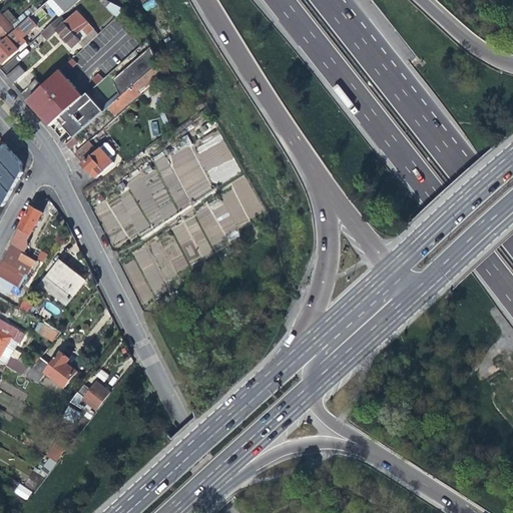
[(54,0),(65,13),(79,0),(54,0)]
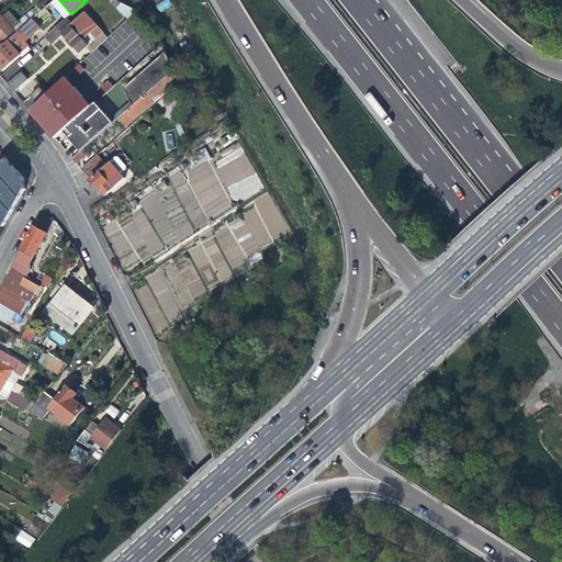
[(160,12),(171,6),(168,0),(165,0),(156,6),(160,12)]
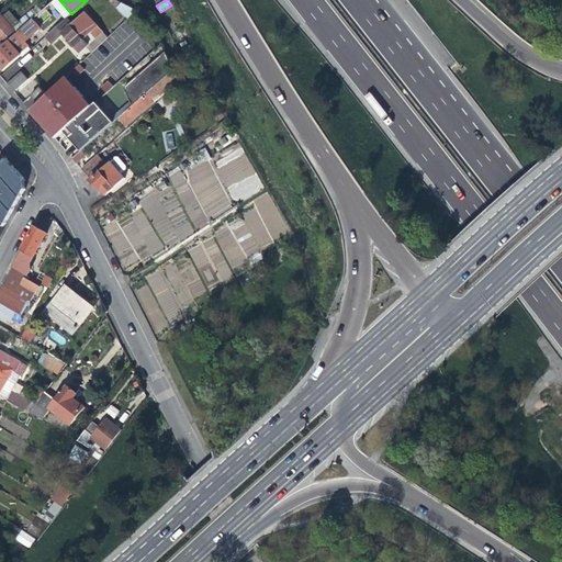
[(113,12),(124,23),(134,13),(119,6),(113,12)]
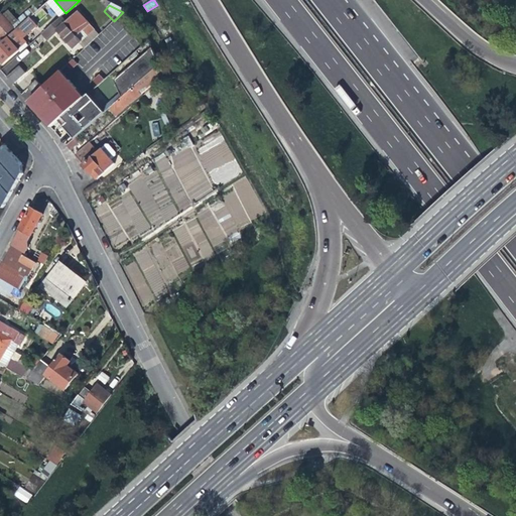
[(14,23),(18,28),(20,26),(30,18),(30,17),(26,12),(14,23)]
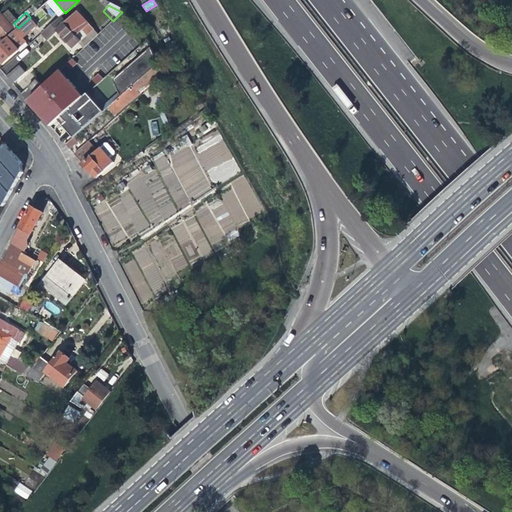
[(63,25),(58,20),(31,44),(36,49),(58,30),(66,39),(74,47),(75,46),(90,32),(91,31),(75,14),(63,25)]
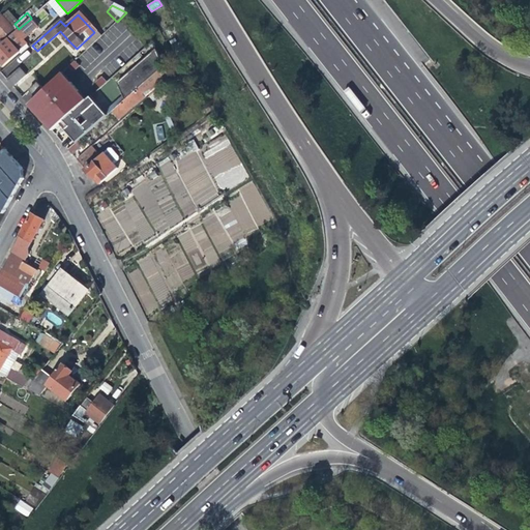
[(2,16),(0,17),(0,35),(3,39),(13,30),(2,16)]
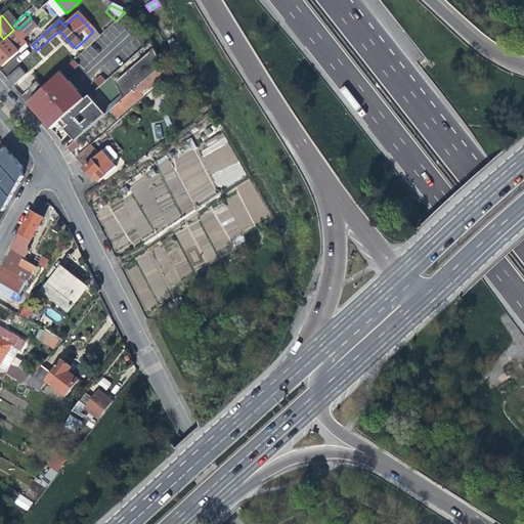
[(24,39),(38,26),(31,17),(31,18),(20,27),(18,29),(0,45),(0,60),(4,67),(19,52),(18,50),(28,43),(24,39)]
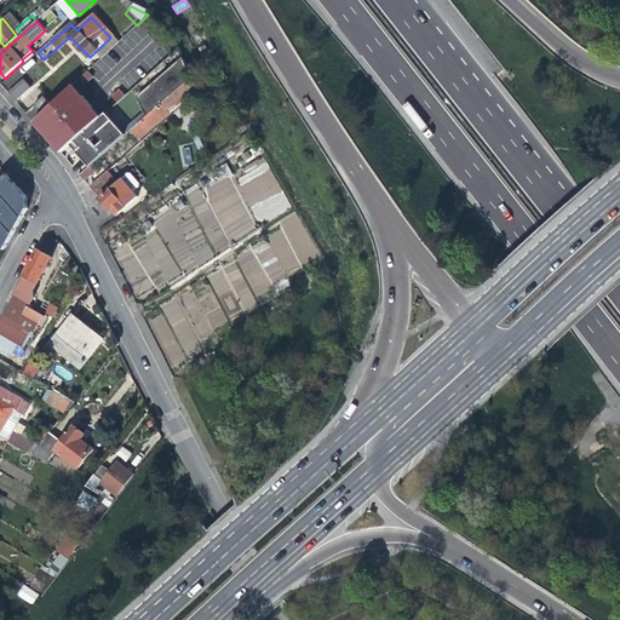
[(91,56),(98,63),(115,45),(109,39),(91,56)]
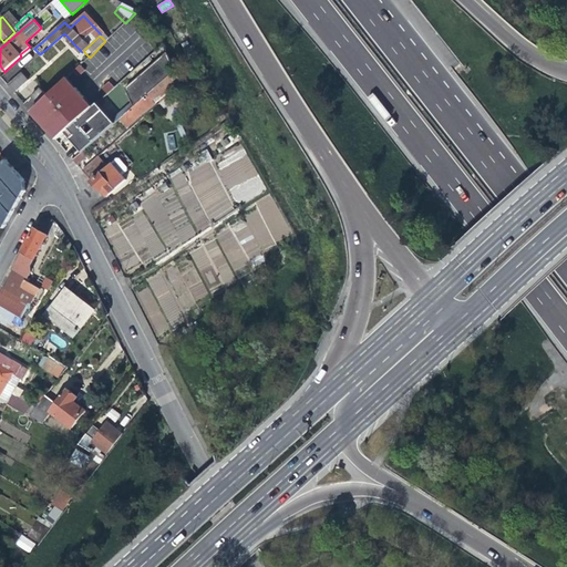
[(127,90),(134,107),(176,71),(167,53),(127,90)]
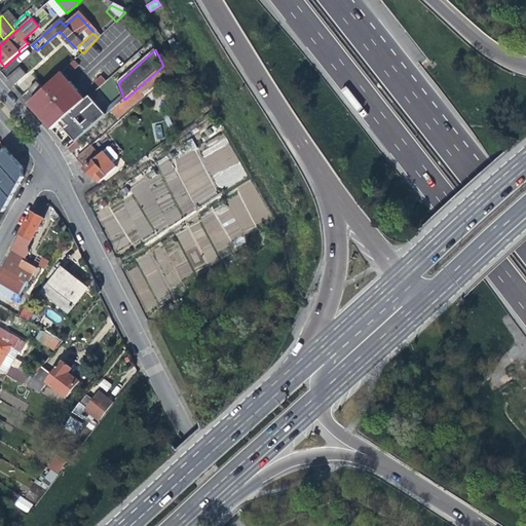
[(74,62),(68,67),(74,71),(79,66),(74,62)]
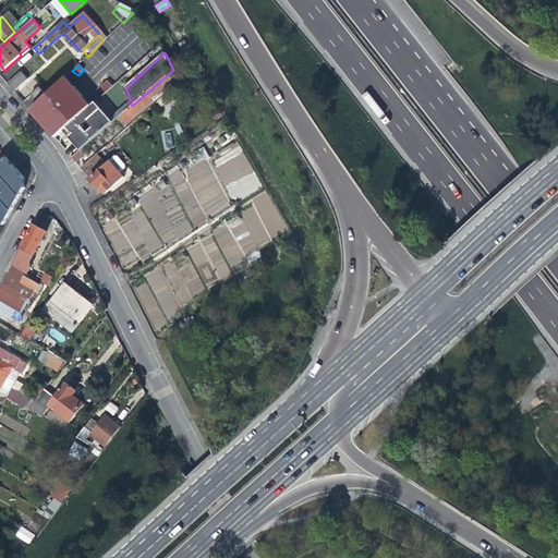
[(158,95),(177,79),(173,70),(132,106),(119,118),(122,121),(125,125),(152,101),(149,99),(157,93),(158,95)]
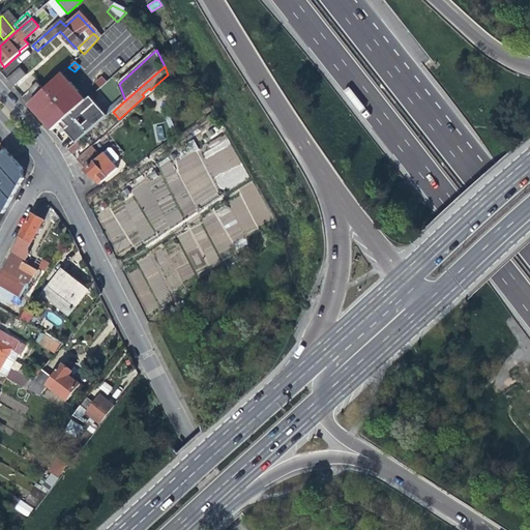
[(19,71),(7,81),(13,87),(24,78),(19,71)]
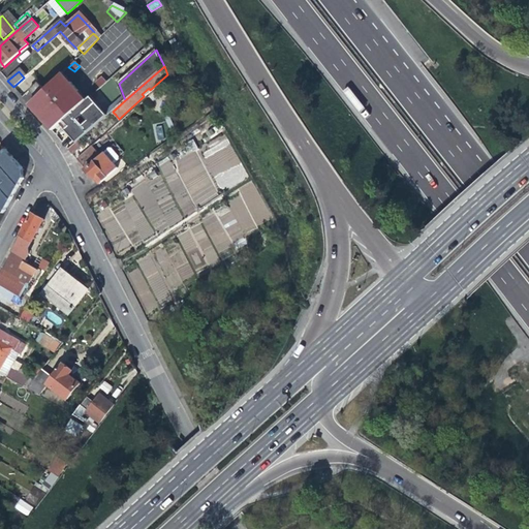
[(49,127),(52,130),(63,121),(85,101),(83,98),(63,74),(29,106),(43,121),(49,127)]
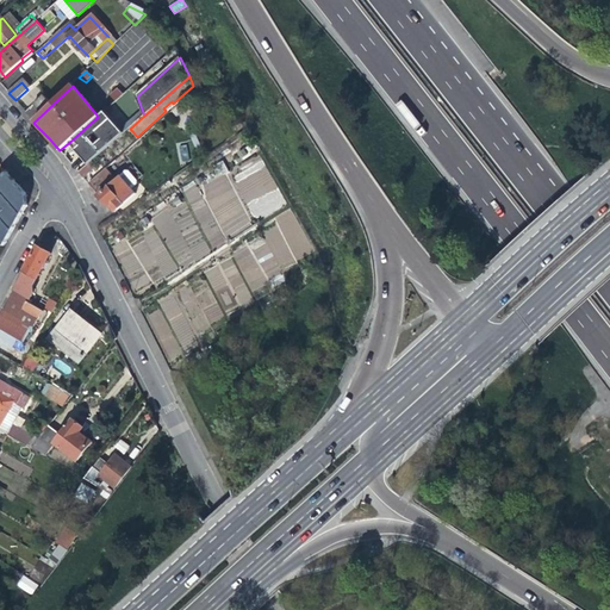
[(118,89),(111,95),(116,101),(123,94),(118,89)]
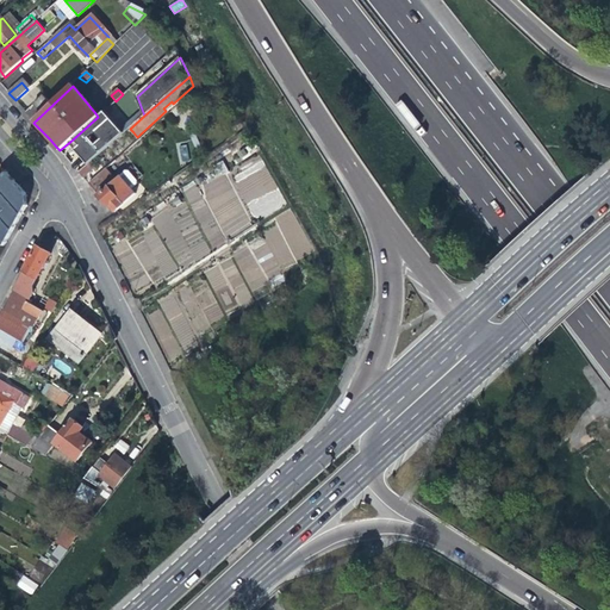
[(216,100),(212,91),(204,94),(209,104),(216,100)]
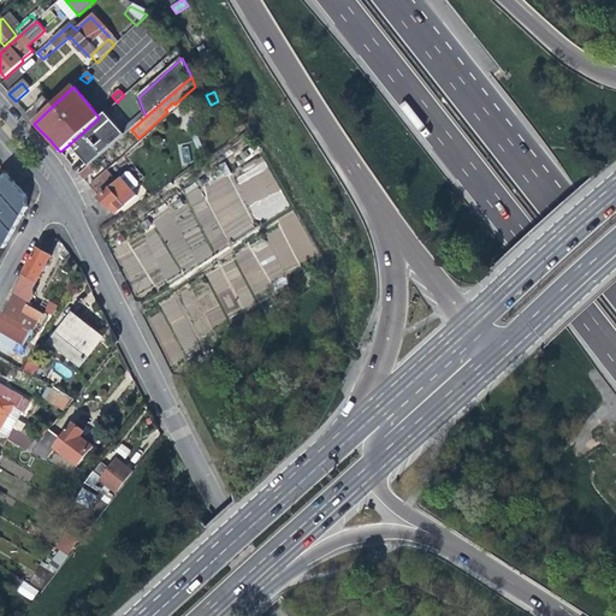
[(33,106),(41,116),(49,107),(41,98),(33,106)]
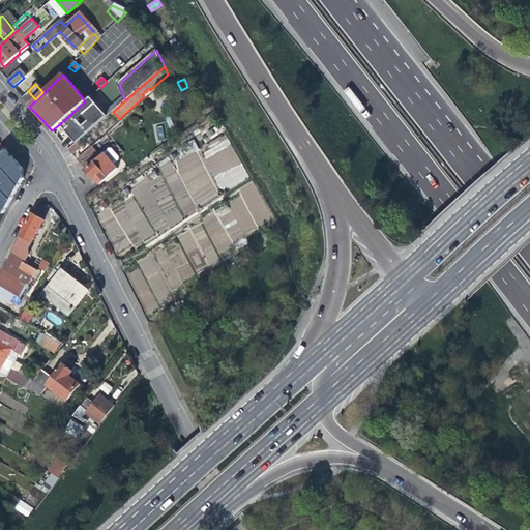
[(142,94),(144,96),(151,91),(150,90),(149,88),(142,94)]
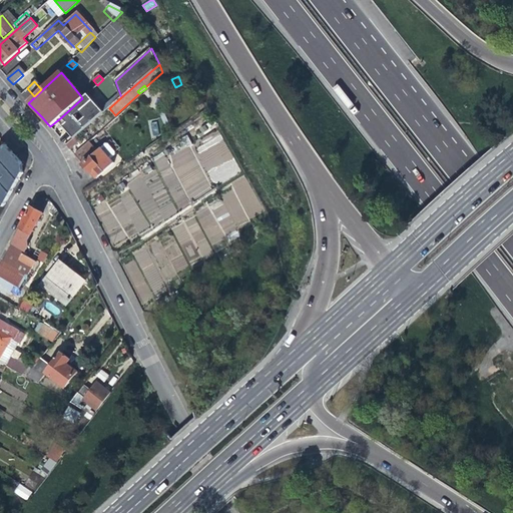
[(69,134),(74,139),(103,113),(87,95),(61,117),(67,123),(64,128),(69,134)]
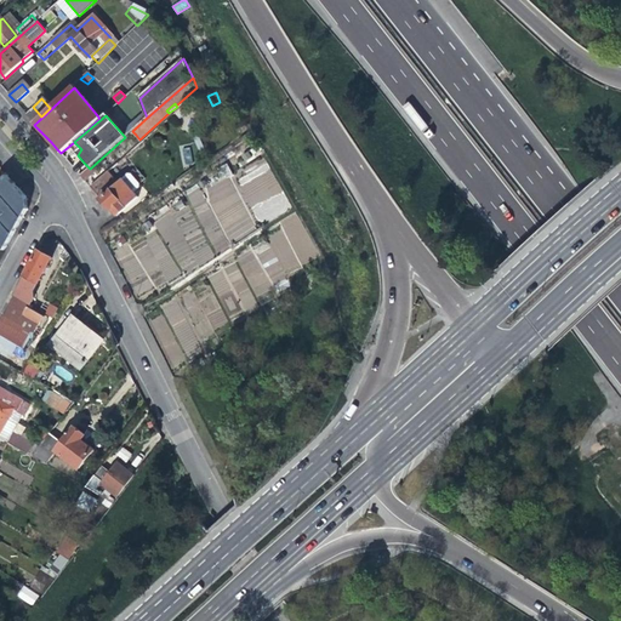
[(97,171),(92,165),(90,169),(81,176),(85,181),(97,171)]
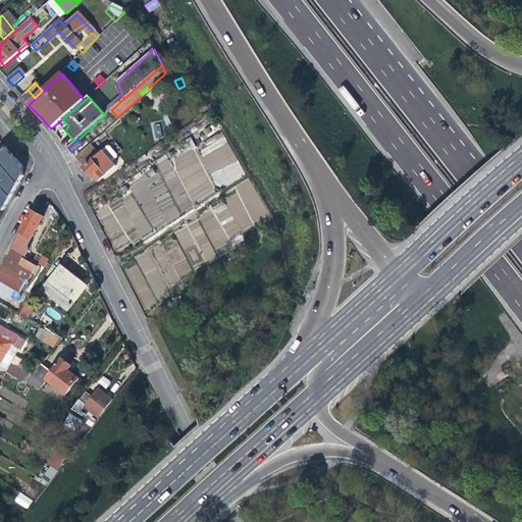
[(76,157),(86,167),(100,155),(91,145),(76,157)]
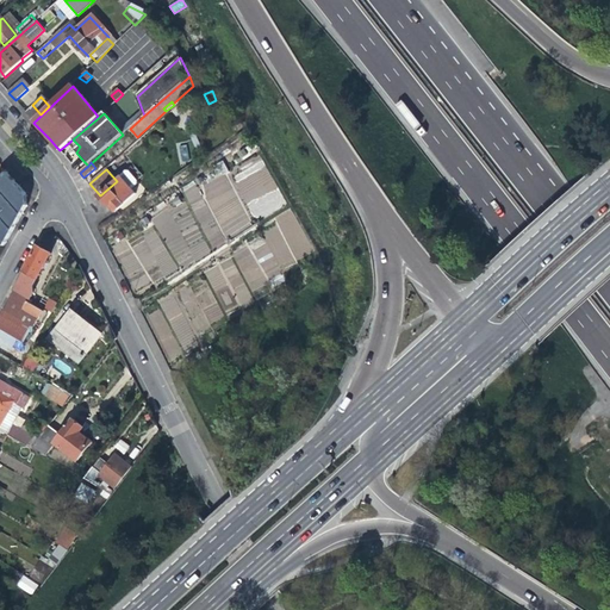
[(8,172),(0,180),(0,241),(6,248),(23,216),(24,213),(27,206),(26,194),(16,181),(8,172)]
